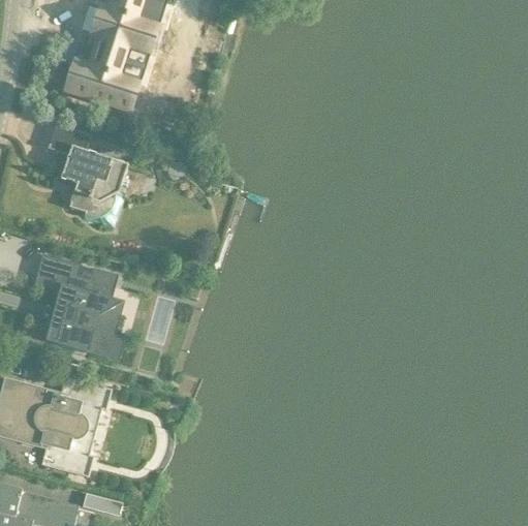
[(83,63),(73,91),(128,109),(131,110),(132,106),(129,105),(137,81),(118,74),(127,44),(147,52),(156,24),(146,21),(153,0),(162,3),(163,0),(114,0),(111,9),(101,6),(92,33),(99,36),(90,65),(83,63)]
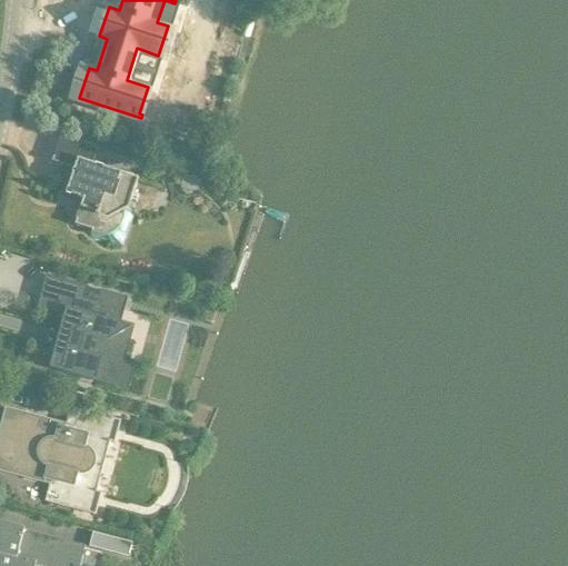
[(60,131),(50,159),(73,167),(66,191),(82,197),(73,222),(92,228),(90,235),(121,245),(132,212),(126,210),(128,205),(133,207),(138,192),(132,190),(137,176),(91,161),(98,144),(60,131)]
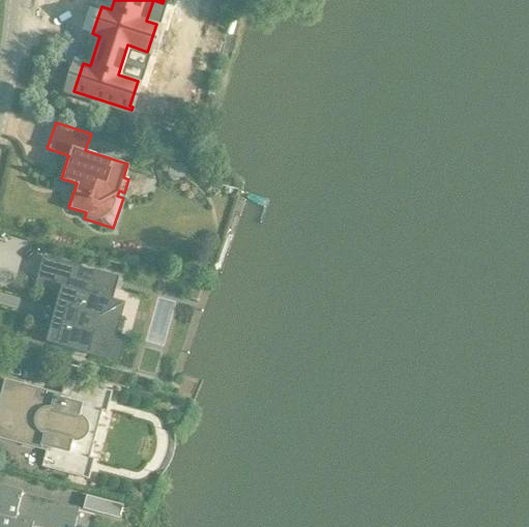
[(43,255),(37,279),(61,286),(46,341),(107,357),(118,360),(124,338),(114,334),(123,301),(111,298),(88,292),(89,288),(87,283),(84,280),(81,277),(78,276),(78,275),(81,265),(43,255)]
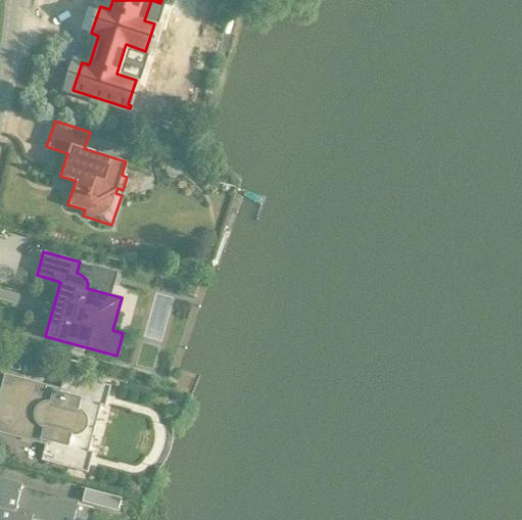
[(104,406),(110,384),(63,372),(58,391),(20,381),(21,378),(4,373),(0,387),(0,430),(7,433),(8,429),(45,439),(40,459),(87,471),(92,451),(82,447),(94,403),(104,406)]
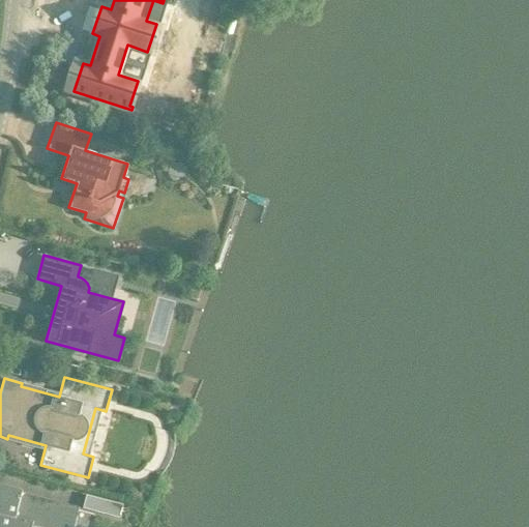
[(45,526),(72,526),(79,506),(21,491),(22,490),(0,482),(0,526),(30,526),(31,523),(45,526)]
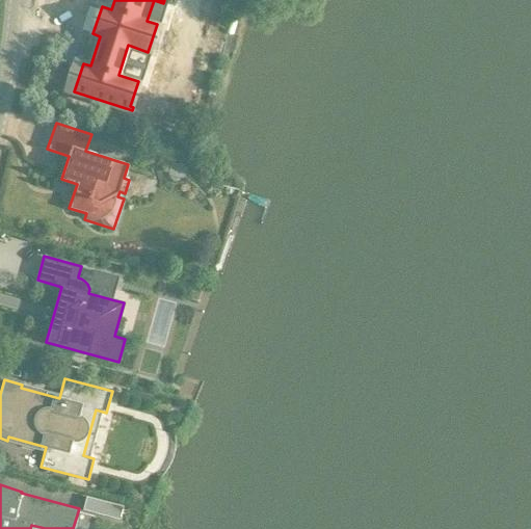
[(82,508),(118,518),(123,505),(86,496),(82,508)]
